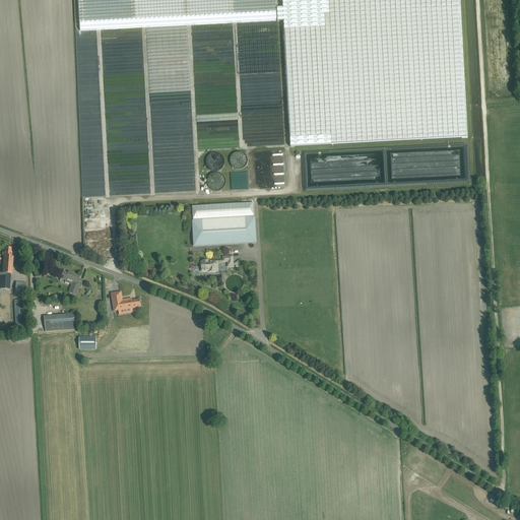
[(78,0),(80,30),(277,20),(277,21),(284,21),(283,8),(277,8),(276,0),(78,0)]
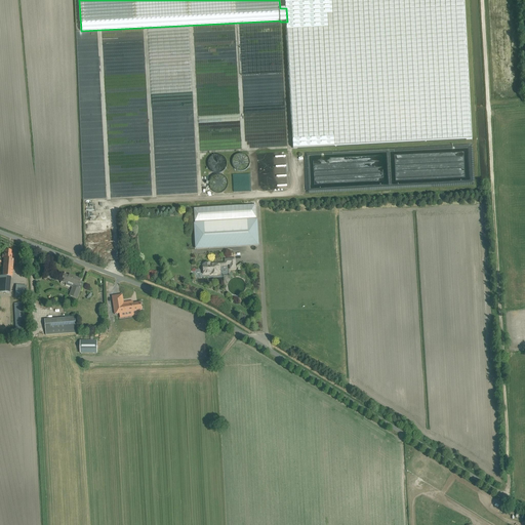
[(285,0),(286,8),(287,22),(293,149),(472,138),(463,0),(285,0)]
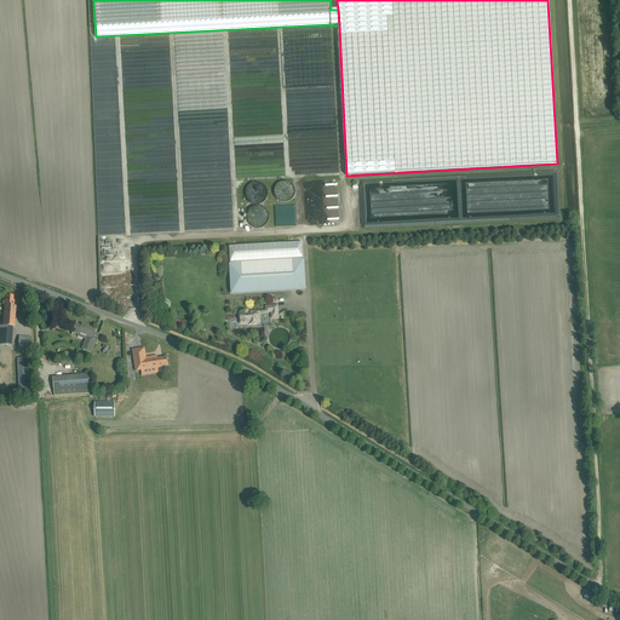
[(277,200),(294,199),(294,183),(277,183),(277,200)]
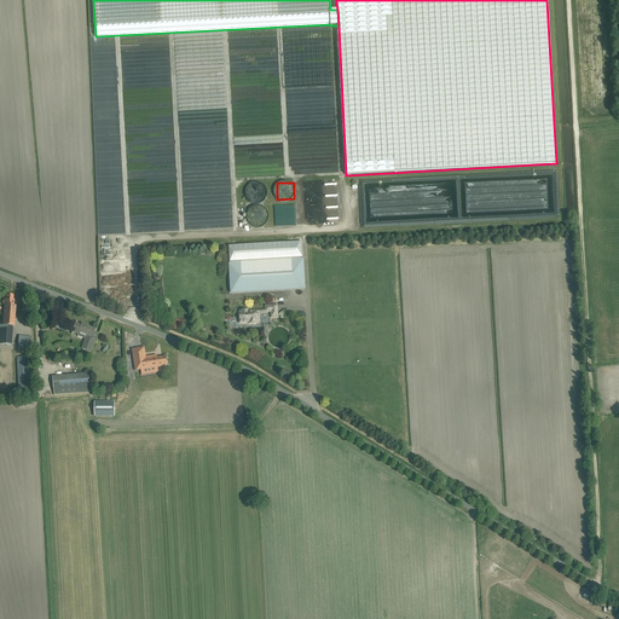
[(266,195),(266,192),(265,191),(264,189),(262,187),(261,185),(259,185),(256,184),(255,184),(254,184),(252,185),(249,185),(247,187),(246,189),(244,191),(244,192),(244,195),(244,197),(244,200),(246,201),(247,203),(249,204),(250,206),(253,206),(254,206),(256,206),(259,206),(261,204),(262,203),(264,201),(265,200),(266,197),(266,195)]
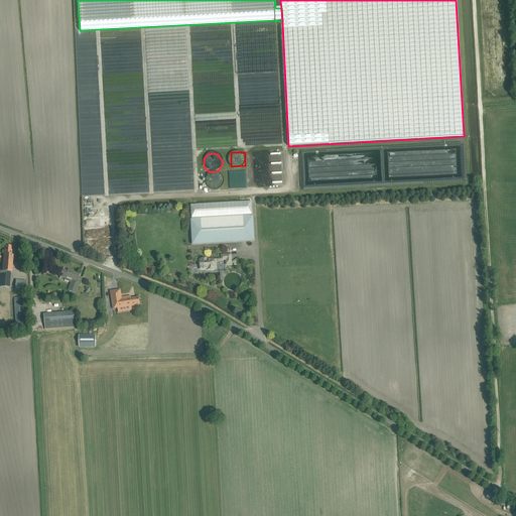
[(224,181),(224,180),(224,178),(223,177),(222,175),(221,174),(219,173),(217,172),(216,172),(214,172),(212,173),(210,173),(209,174),(208,176),(206,177),(206,179),(206,181),(206,183),(206,184),(207,186),(208,187),(209,189),(211,190),(213,190),(214,190),(216,190),(218,190),(220,189),(221,188),(222,187),(223,185),(224,183),(224,181)]
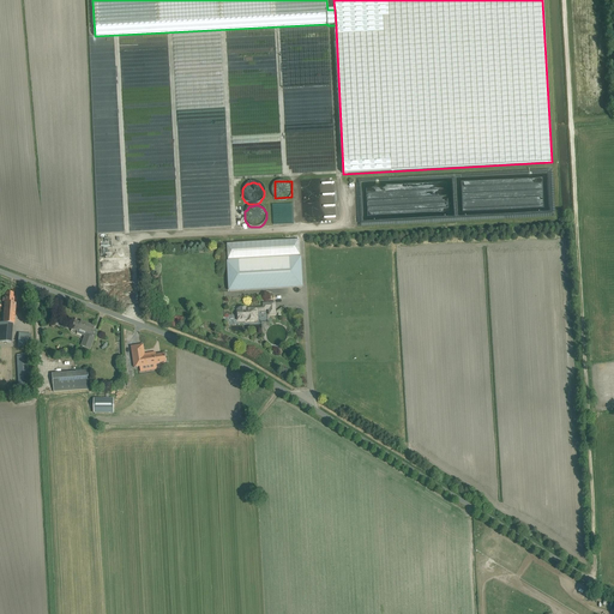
[(228,245),(229,286),(229,292),(302,287),(299,240),(228,245)]
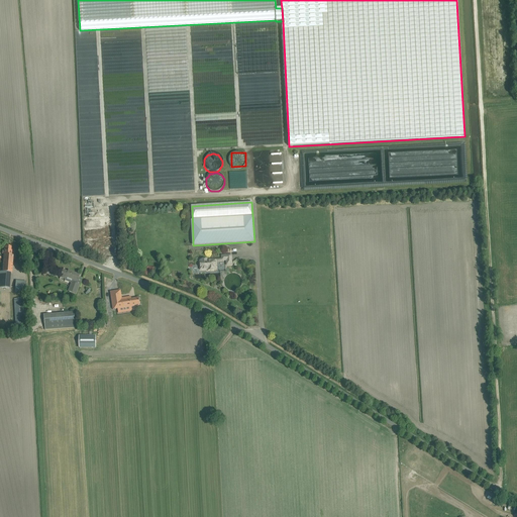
[(11,247),(4,246),(2,272),(10,273),(12,273),(13,255),(11,255),(12,250),(11,250),(11,247)]
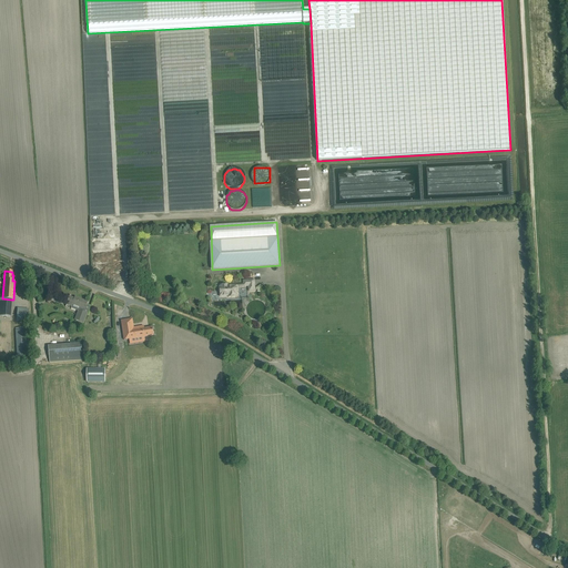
[(254,280),(243,281),(244,286),(249,286),(249,291),(255,291),(254,280)]
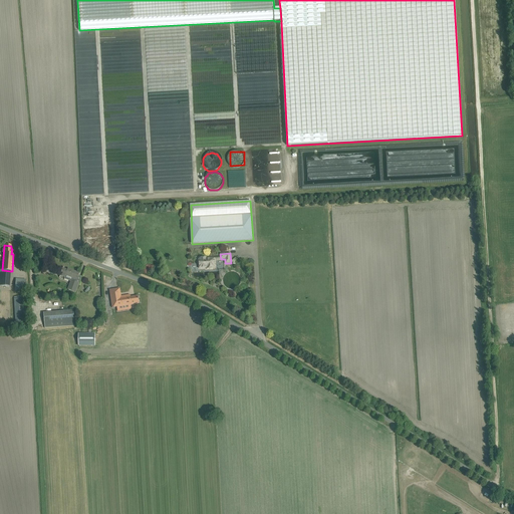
[(200,259),(199,259),(199,268),(207,268),(207,269),(214,269),(214,267),(215,267),(215,259),(207,260),(207,258),(200,258),(200,259)]
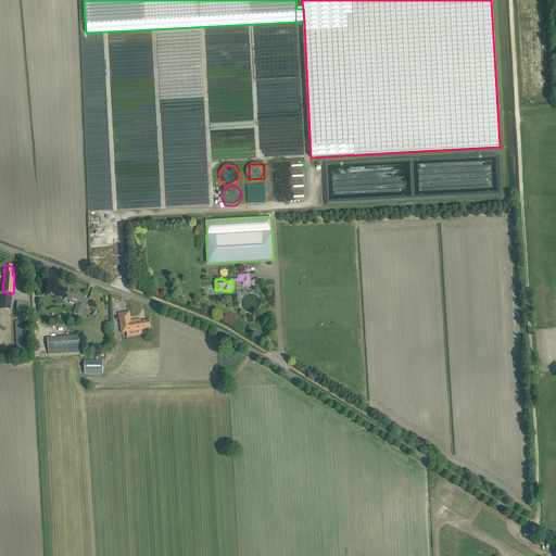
[(74,292),(68,290),(65,299),(71,301),(72,299),(79,301),(78,304),(81,306),(86,295),(74,291),(74,292)]
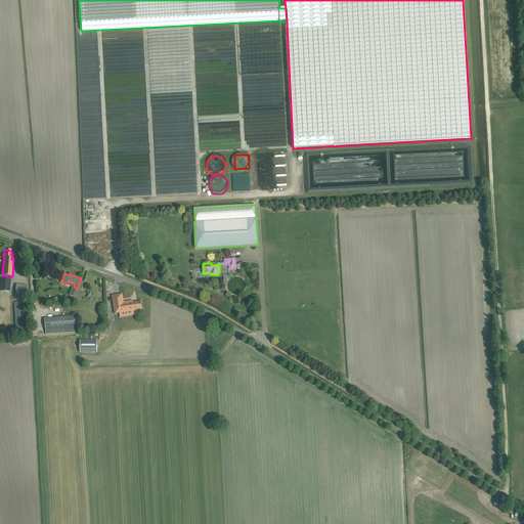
[(2,275),(0,274),(0,291),(9,293),(10,276),(2,275)]
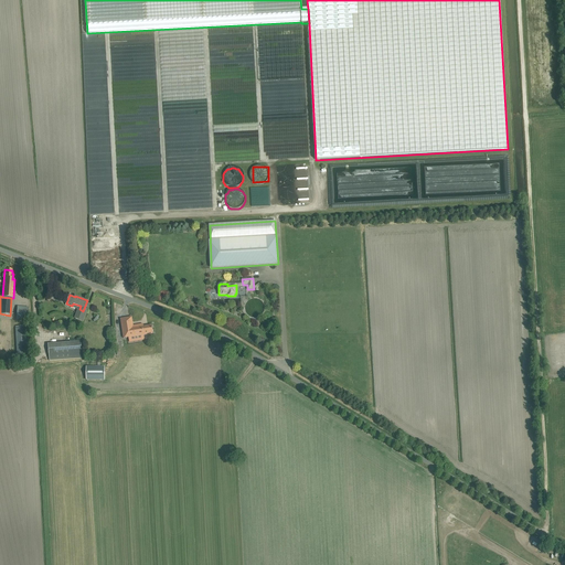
[(28,319),(28,308),(18,307),(17,318),(28,319)]
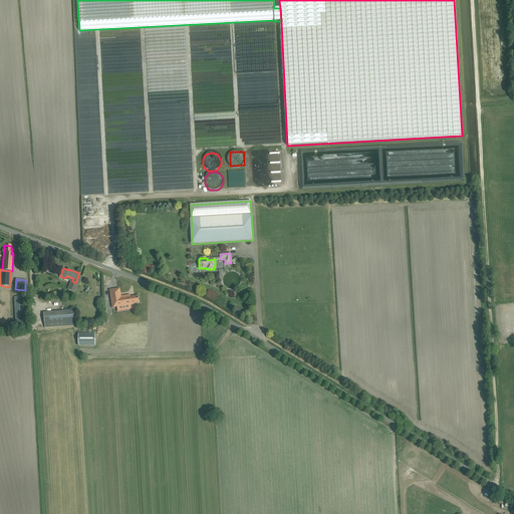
[(75,292),(79,284),(75,283),(72,281),(71,281),(68,289),(75,292)]
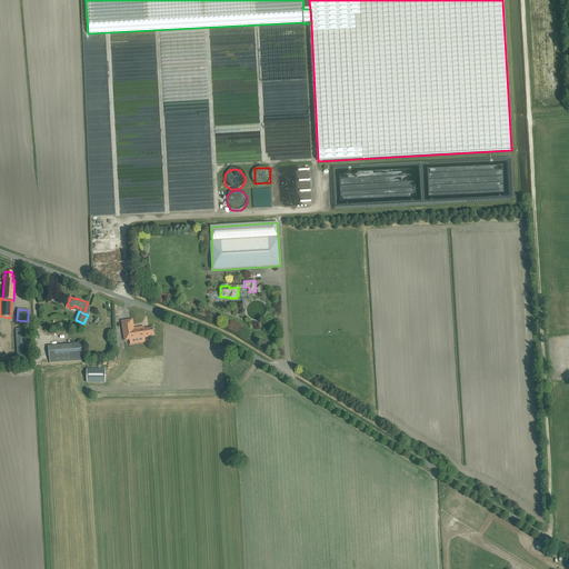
[(132,320),(122,321),(126,340),(155,336),(153,328),(145,329),(145,327),(133,329),(132,320)]
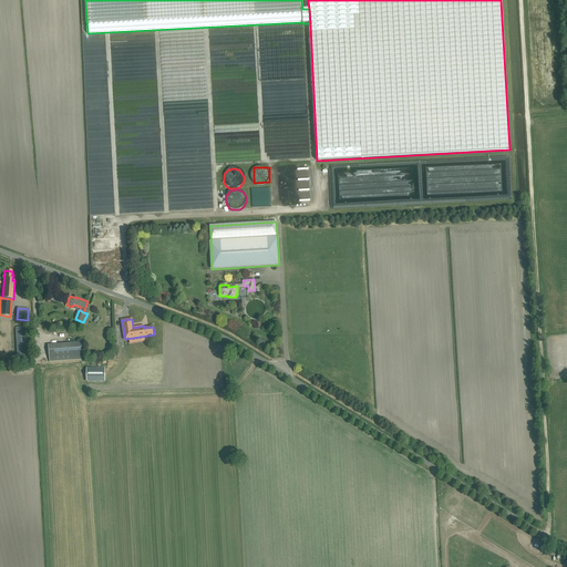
[(18,362),(27,362),(26,329),(16,329),(18,362)]
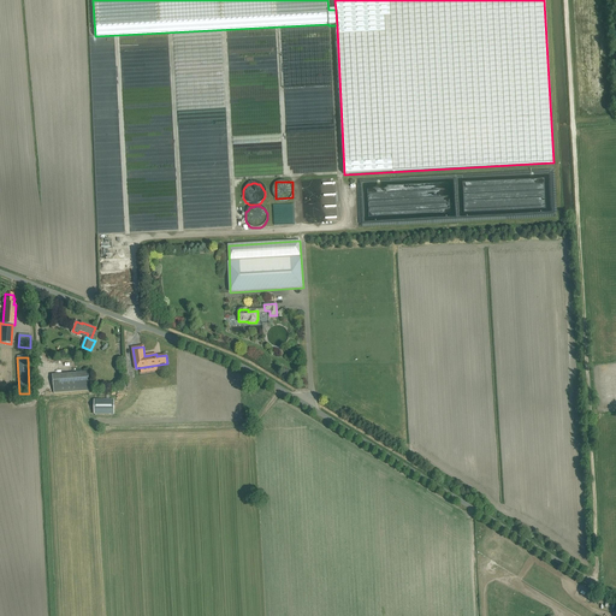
[(54,394),(90,391),(88,372),(53,375),(54,394)]
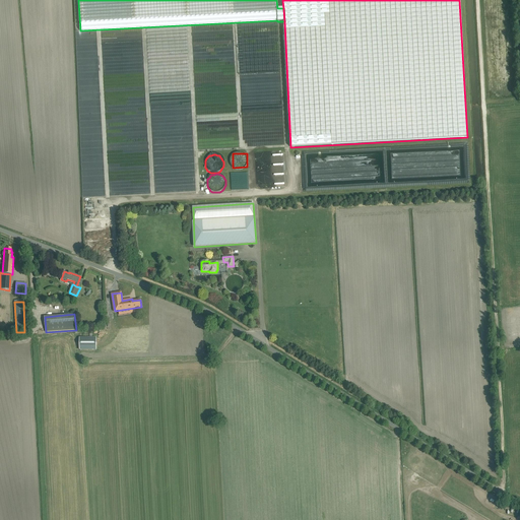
[(120,329),(130,327),(128,315),(118,317),(120,329)]
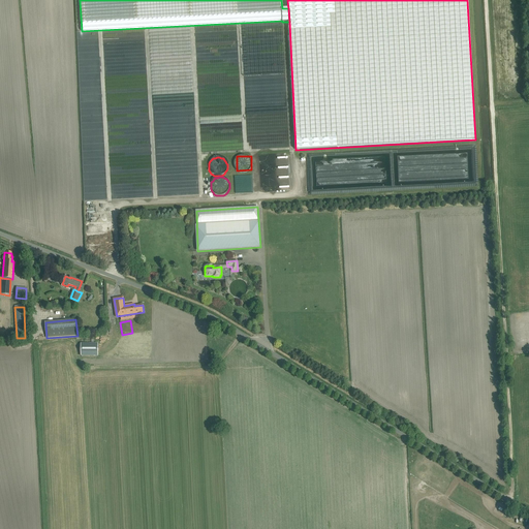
[(98,355),(99,343),(82,342),(81,354),(98,355)]
